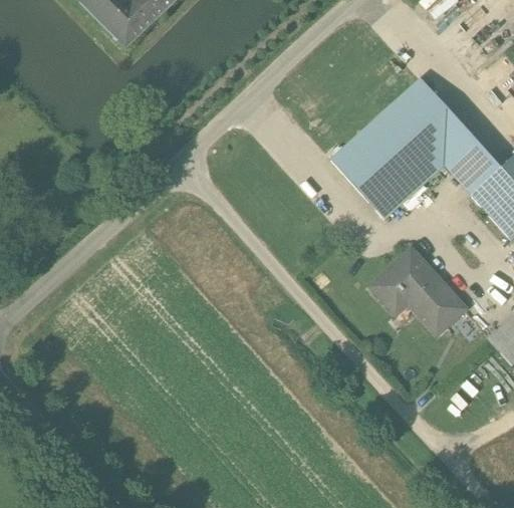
[(77,0),(125,48),(176,0),(77,0)]
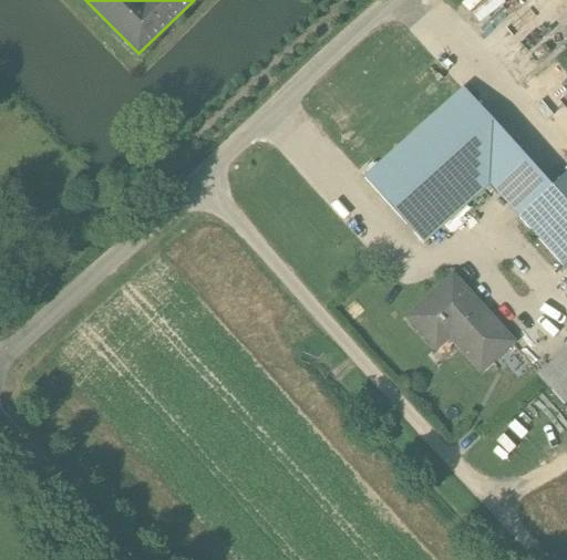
[(484,24),(511,0),(490,0),(474,14),(484,24)]
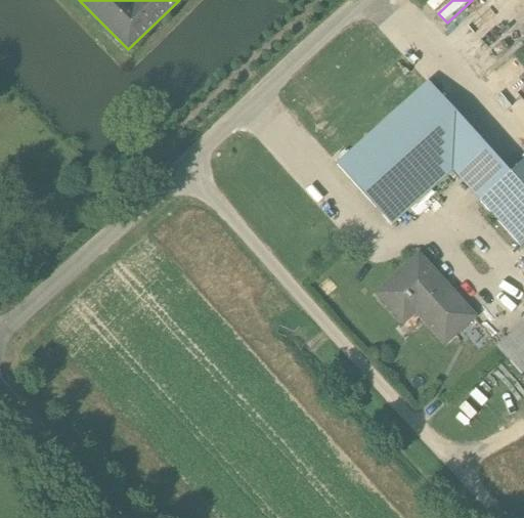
[(337,161),(391,221),(452,167),(483,139),(428,78),(337,161)]
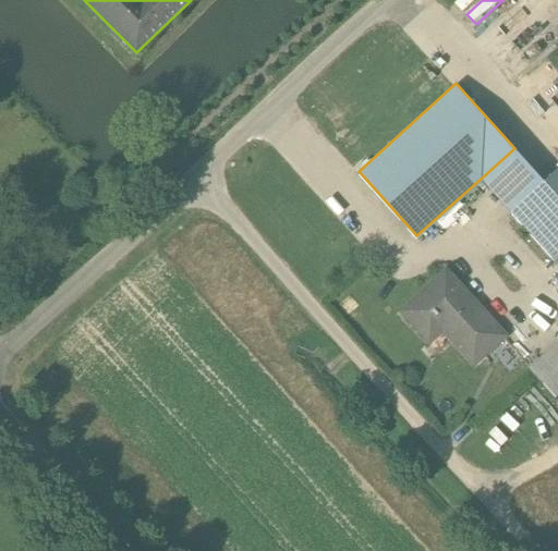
[(543,181),(514,148),(482,178),(511,209),(543,181)]
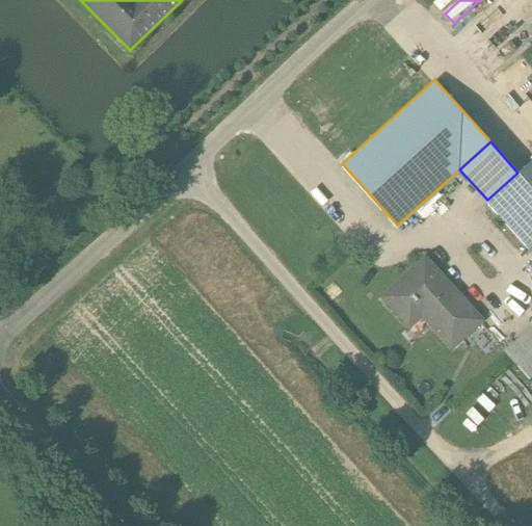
[(531,159),(517,173),(487,200),(529,246),(531,242),(531,159)]
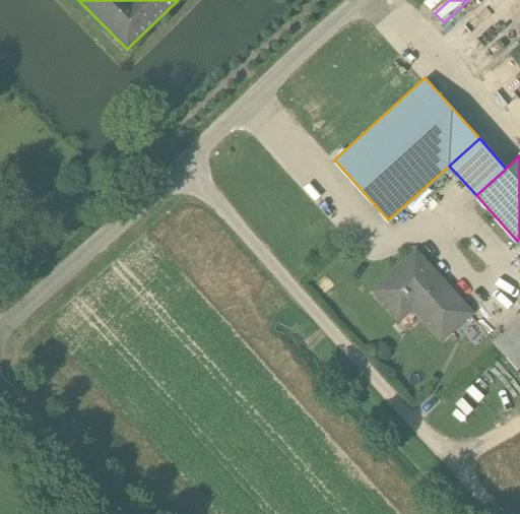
[(415,249),(374,287),(400,316),(412,304),(442,336),(470,311),(415,249)]
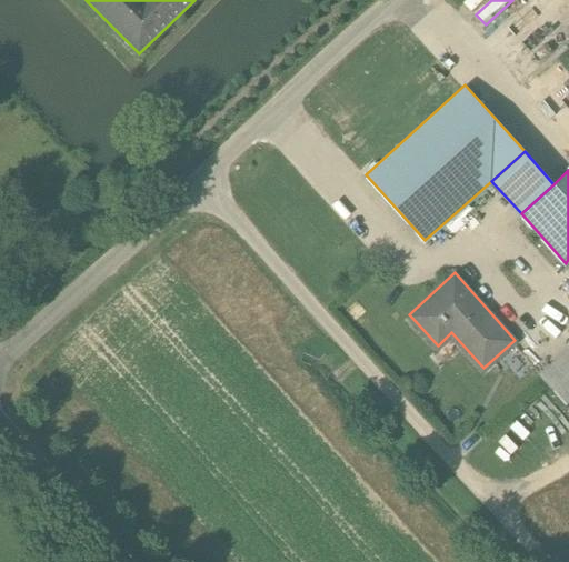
[(567,401),(568,399),(568,345),(540,371),(567,401)]
